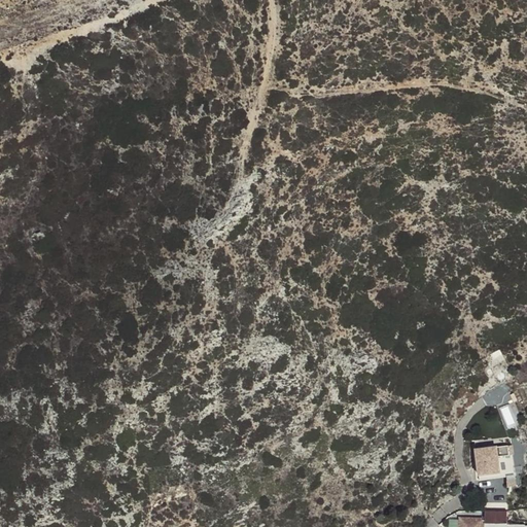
[(502,355),(498,350),(492,354),(495,359),(502,355)]
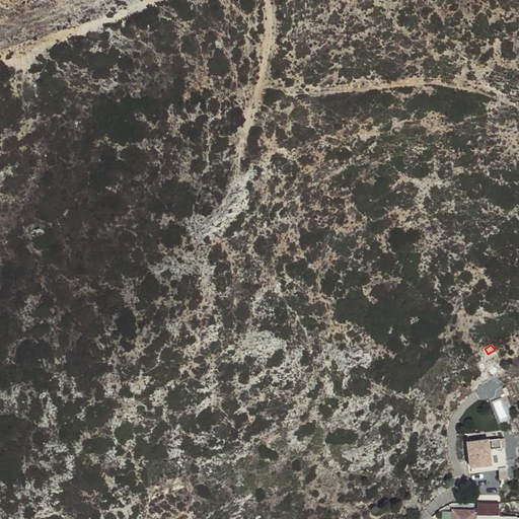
[(501,420),(514,415),(507,395),(494,400),(501,420)]
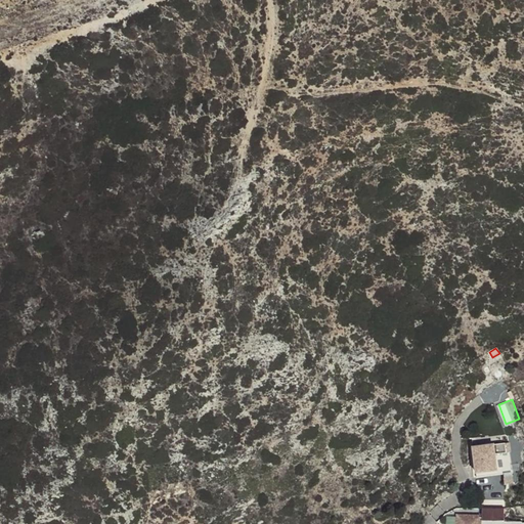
[(496,470),(494,454),(506,452),(504,442),(472,446),(475,473),(496,470)]
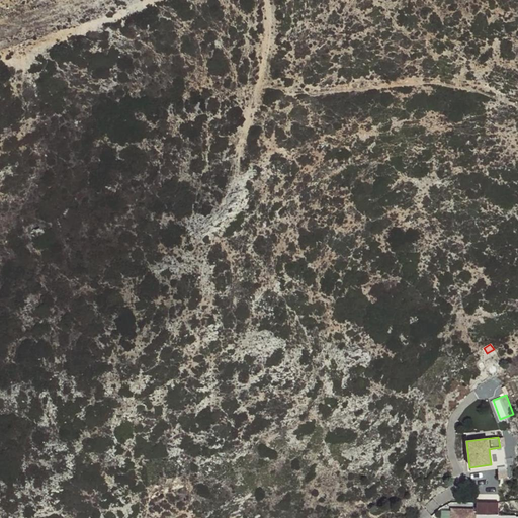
[(505,462),(503,447),(500,447),(489,449),(491,464),(492,464),(505,462)]
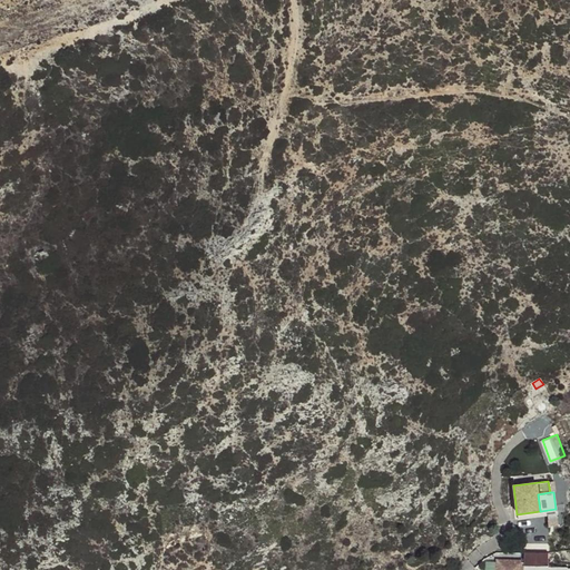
[(558,523),(556,509),(541,511),(541,517),(543,528),(547,528),(558,523)]
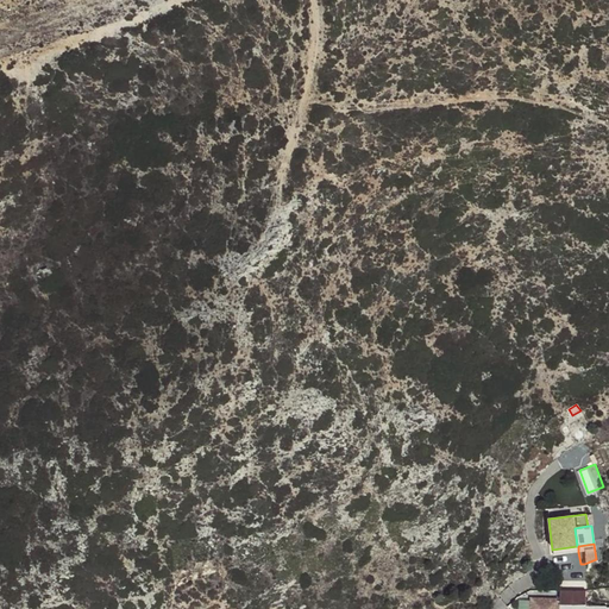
[(608,608),(608,607),(607,607),(590,606),(589,606),(584,606),(584,590),(559,590),(559,608),(608,608)]
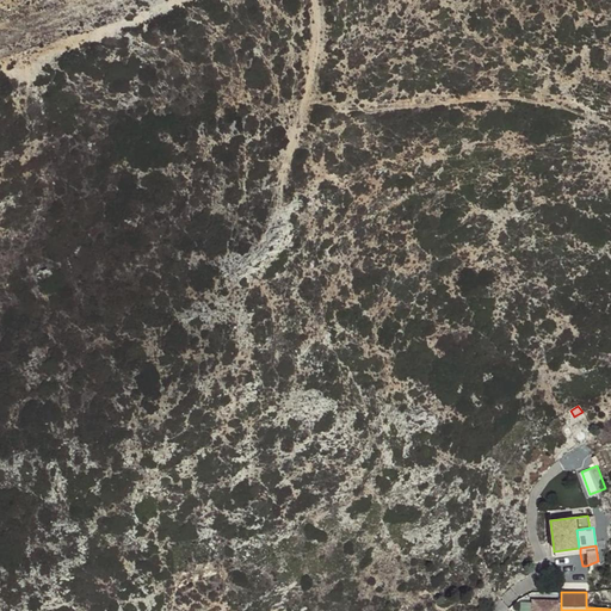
[(560,610),(561,602),(532,600),(531,610),(560,610)]
